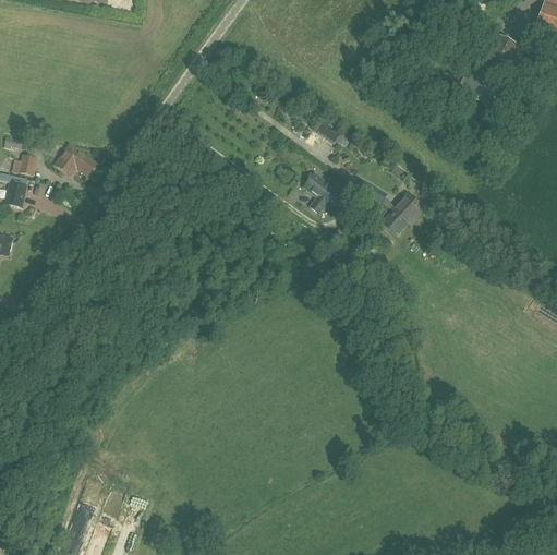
[(543,0),(532,29),(556,38),(556,0),(543,0)]
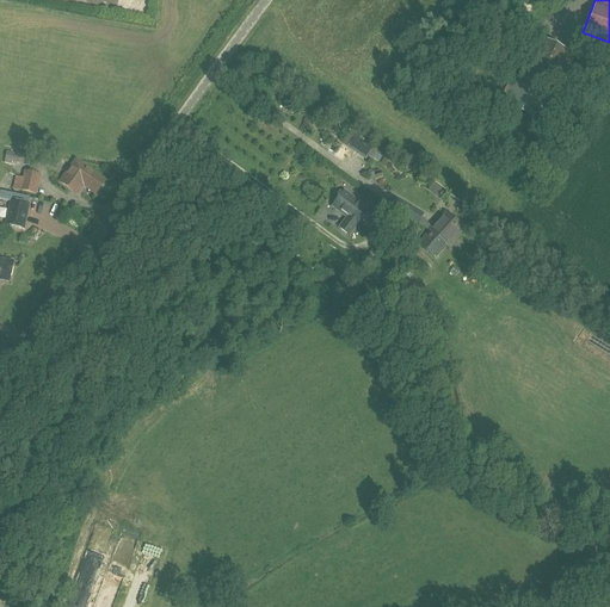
[(536,33),(500,100),(538,119),(573,53),(536,33)]
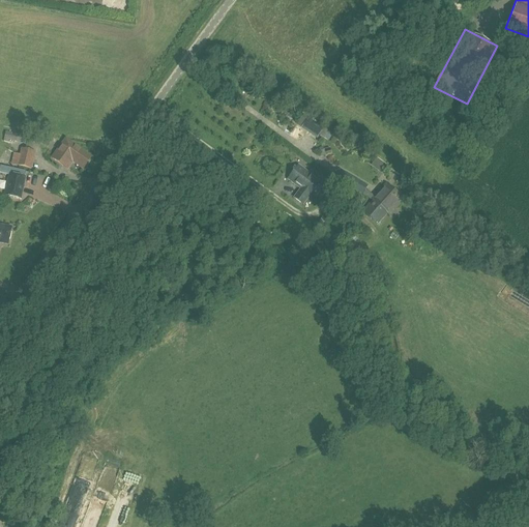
[(325,128),(316,122),(310,133),(316,136),(319,132),(322,134),(325,128)]
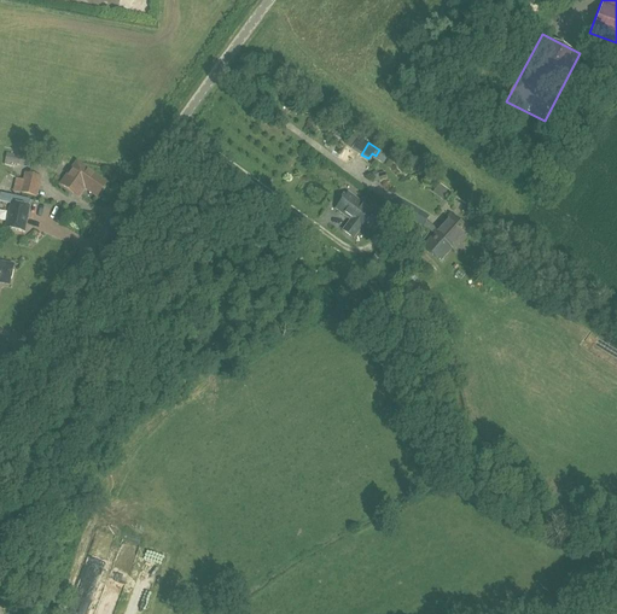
[(16,161),(18,150),(6,147),(3,161),(16,164),(16,161)]
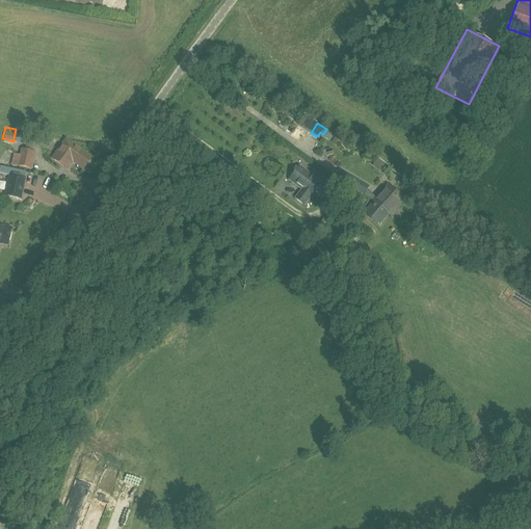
[(72,142),(64,138),(52,156),(65,166),(72,159),(82,166),(85,162),(87,162),(89,159),(89,157),(90,155),(72,142)]
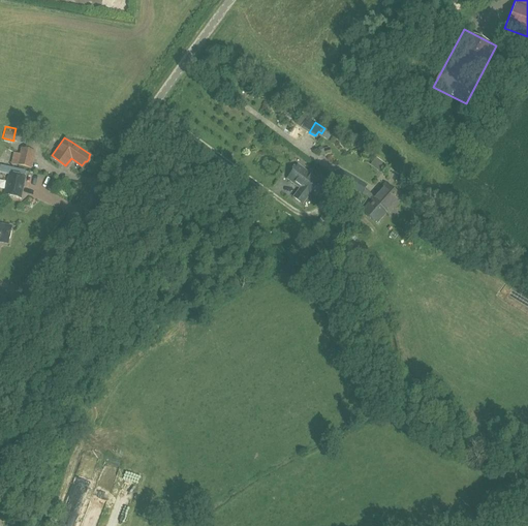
[(21,147),(20,151),(12,150),(9,161),(30,165),(33,150),(21,147)]
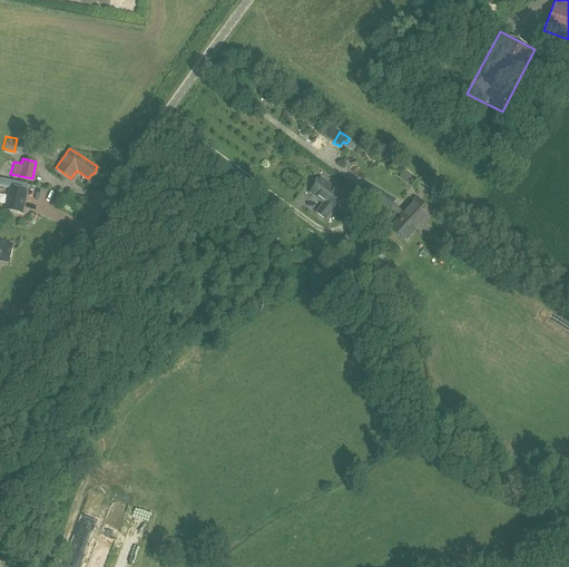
[(344,193),(321,175),(308,189),(323,201),(315,209),(325,217),(344,193)]
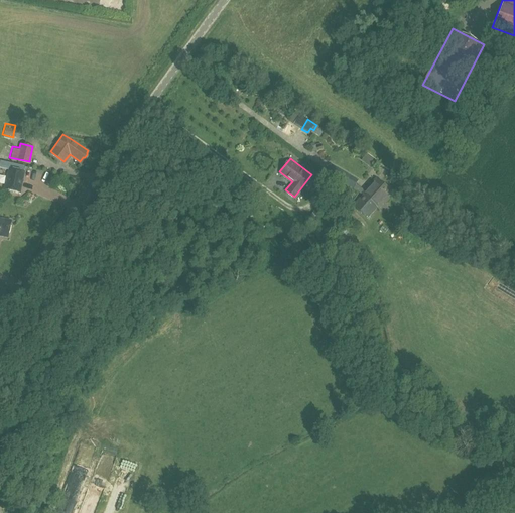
[(19,190),(23,171),(8,168),(4,187),(19,190)]
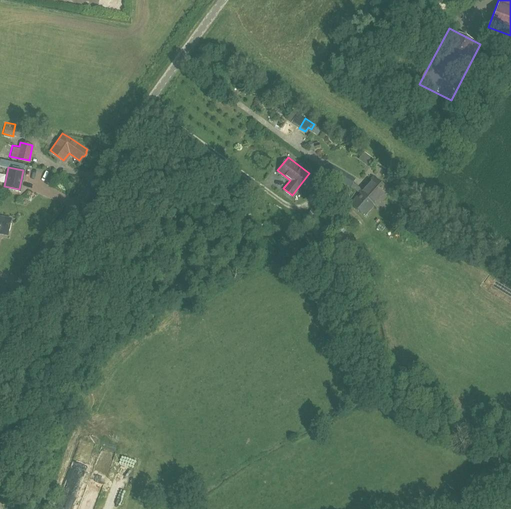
[(352,179),(354,176),(343,169),(337,178),(349,185),(349,184),(352,179)]
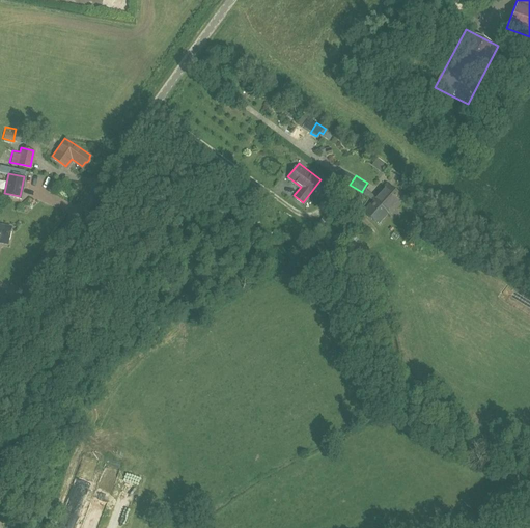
[(375,194),(372,197),(387,211),(388,209),(393,204),(395,206),(403,198),(401,195),(400,194),(401,193),(397,190),(396,191),(386,182),(375,194)]
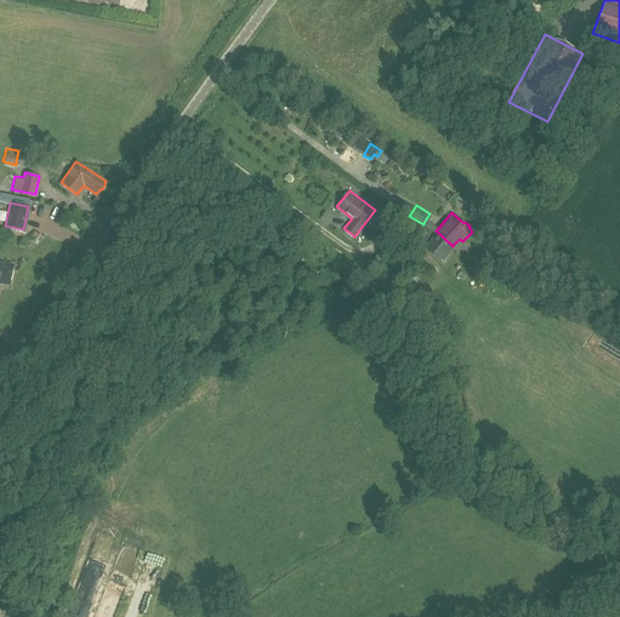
[(404,236),(413,227),(404,220),(397,229),(404,236)]
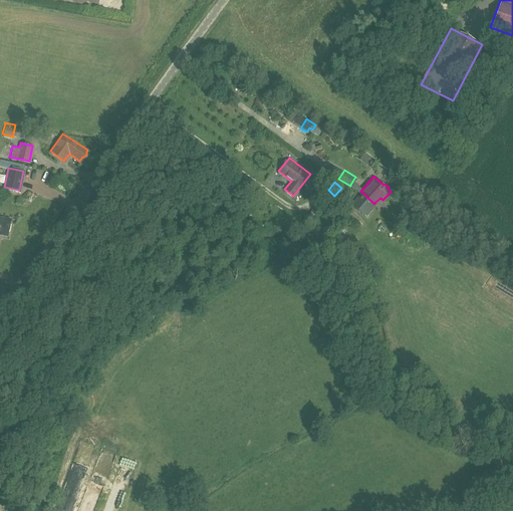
[(360,191),(350,202),(364,215),(374,204),(360,191)]
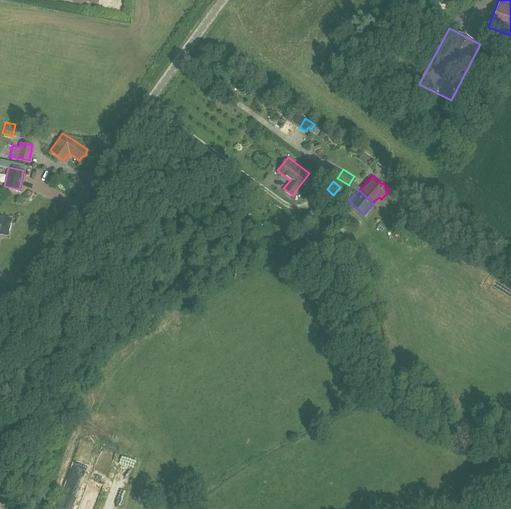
[(0,231),(6,233),(7,229),(9,228),(10,222),(9,220),(10,217),(0,214),(0,231)]
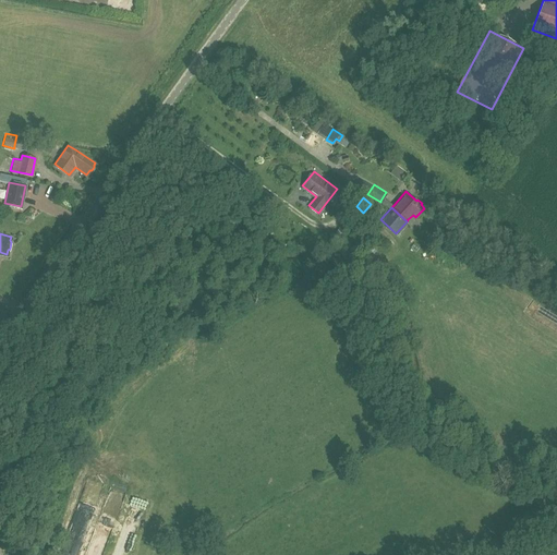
[(354,244),(350,252),(366,263),(372,254),(354,244)]
